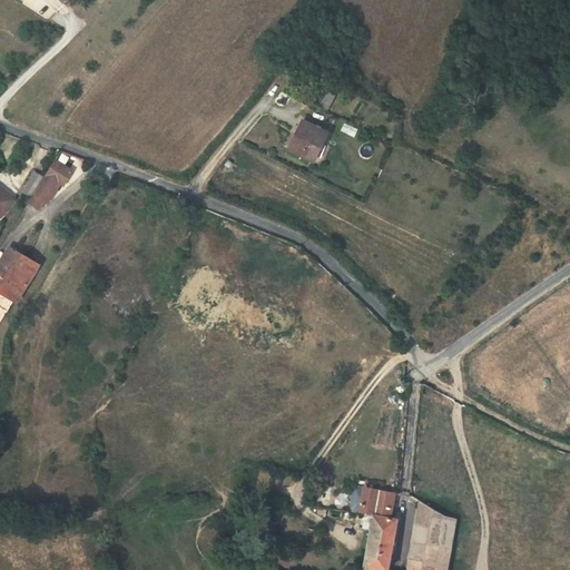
[(335,95),(326,90),(323,97),(318,95),(314,104),(327,110),(335,95)]
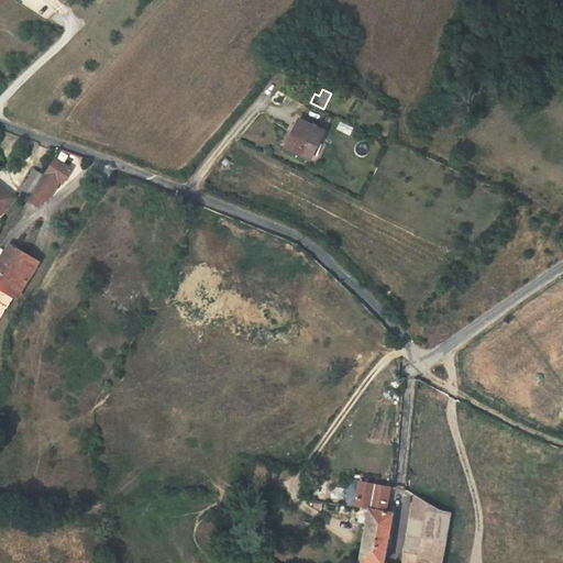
[(322,132),(298,120),(294,129),(297,131),(288,148),(309,159),(322,132)]
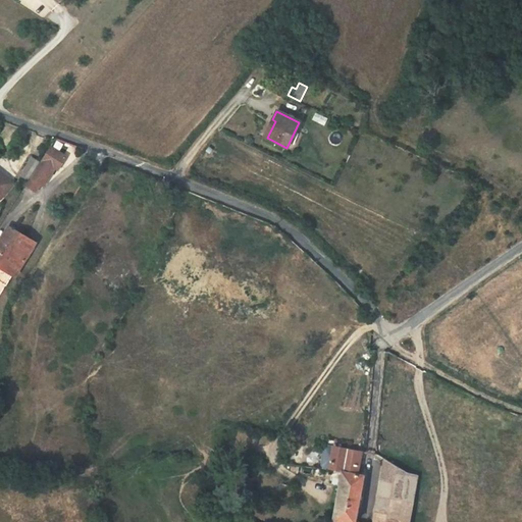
[(327,118),(316,112),(313,119),(324,125),(327,118)]
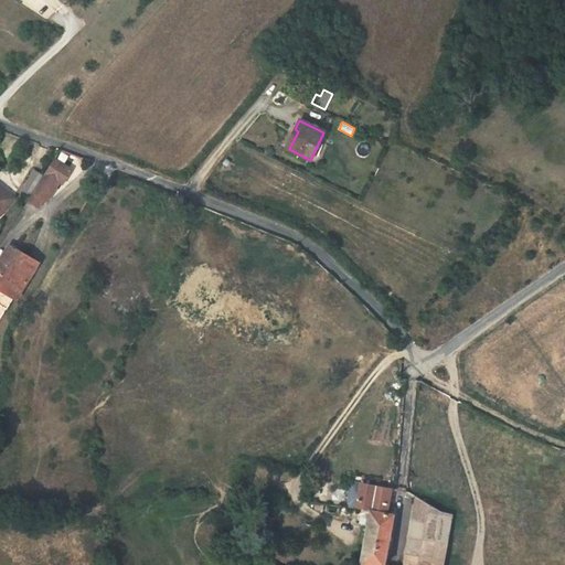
[(298,131),(295,129),(286,147),(289,149),(298,131)]
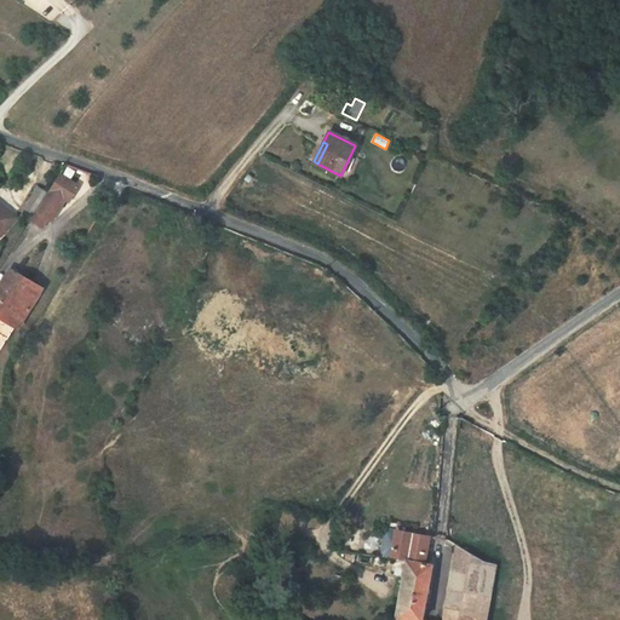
[(36,211),(47,218),(51,220),(64,199),(68,201),(78,185),(58,174),(36,211)]
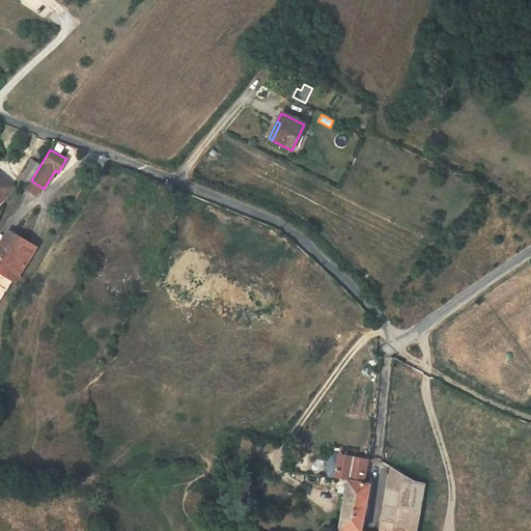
[(28,184),(39,165),(32,160),(21,178),(28,184)]
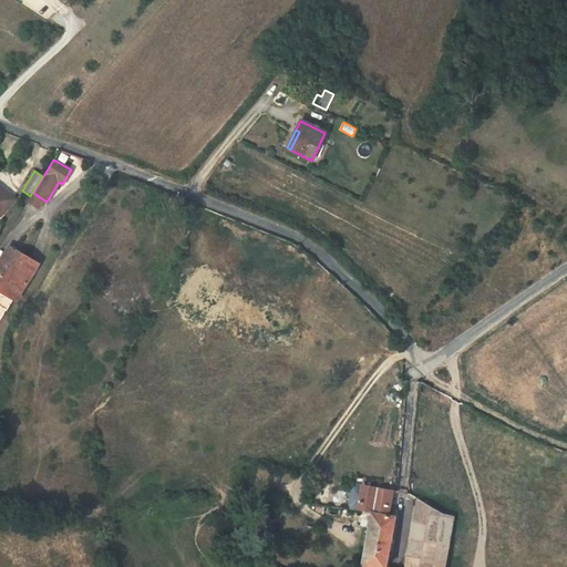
[(14,198),(0,187),(0,214),(0,215),(1,215),(14,198)]
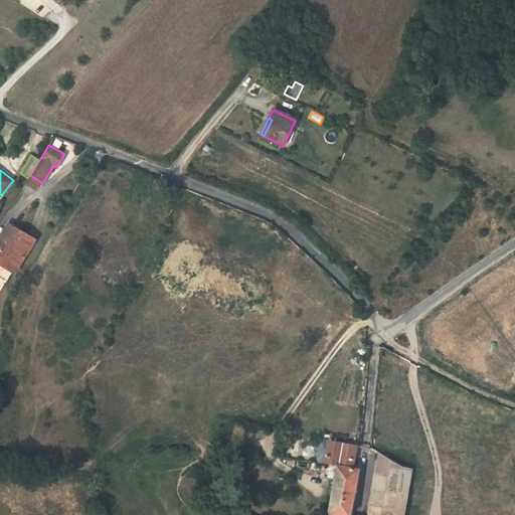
[(35,189),(39,181),(30,175),(25,183),(35,189)]
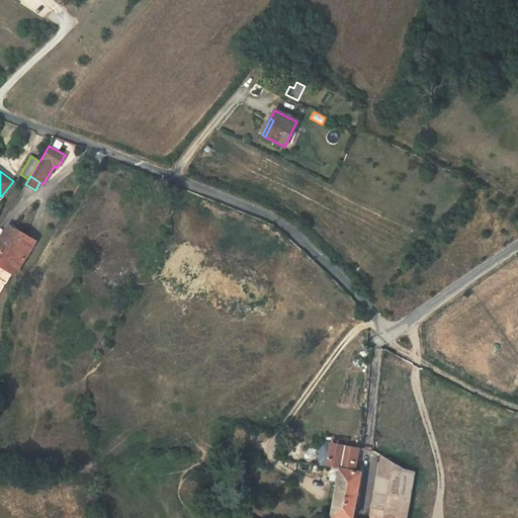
[(7,225),(0,235),(0,242),(10,226),(7,225)]
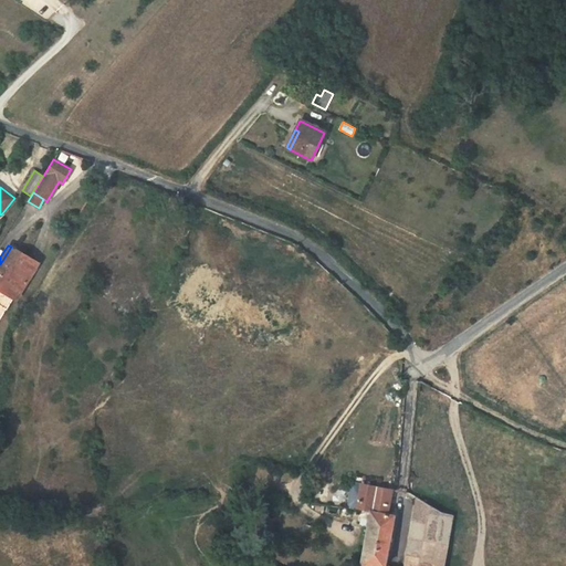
[(0,283),(1,281),(19,292),(37,262),(22,254),(11,247),(0,264),(0,283)]
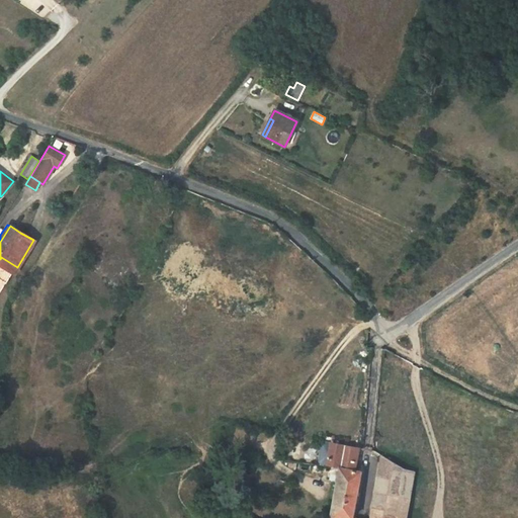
[(17,267),(1,257),(0,259),(0,265),(13,273),(17,267)]
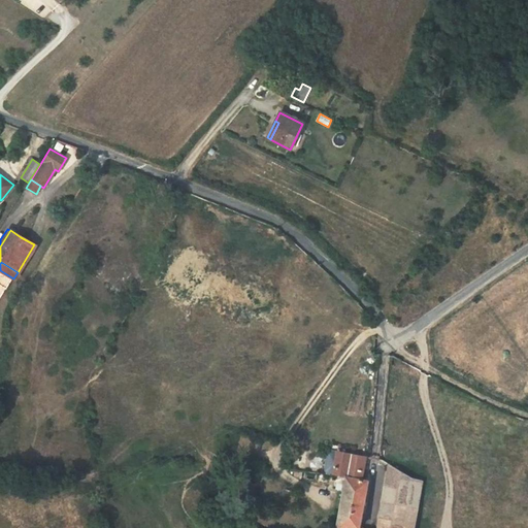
[(366,457),(337,451),(333,473),(338,474),(345,476),(362,479),(366,457)]
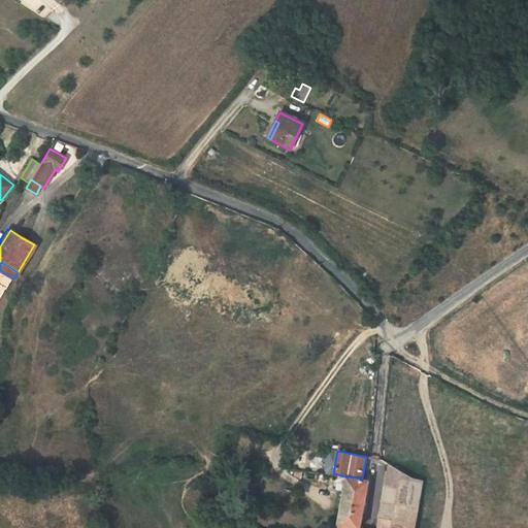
[(389,463),(385,484),(421,490),(422,480),(413,477),(389,463)]
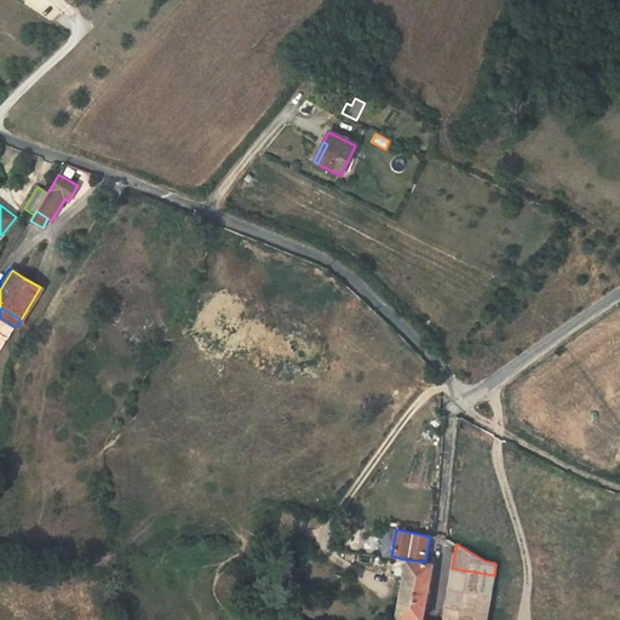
[(406,560),(397,557),(395,573),(402,574),(406,560)]
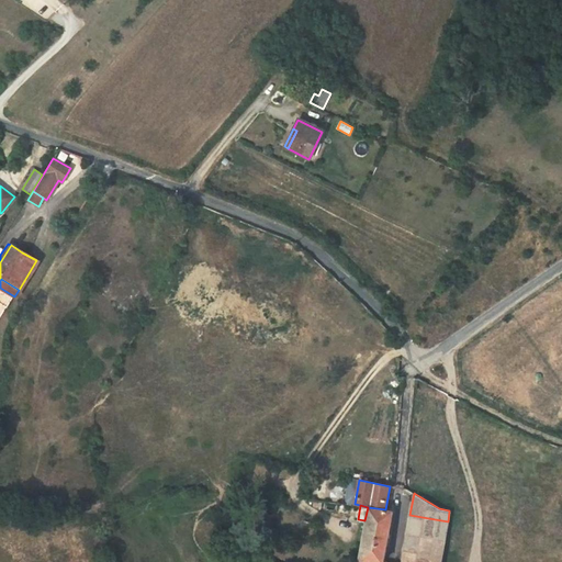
[(364,520),(363,527),(391,531),(394,514),(391,513),(392,510),(385,509),(368,507),(364,520)]
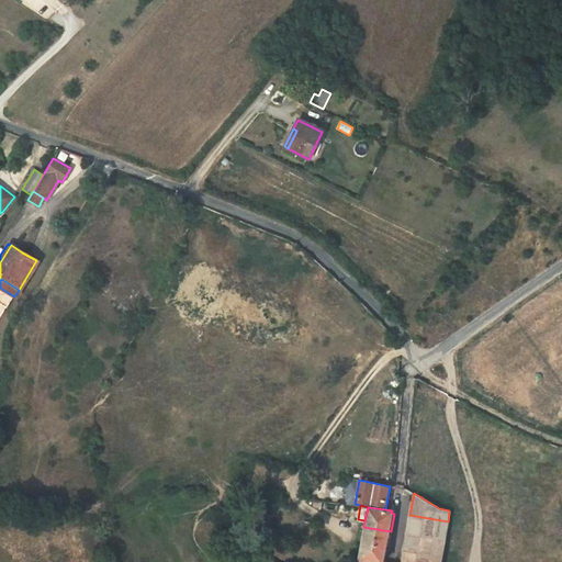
[(409,515),(401,561),(439,561),(448,521),(409,515)]
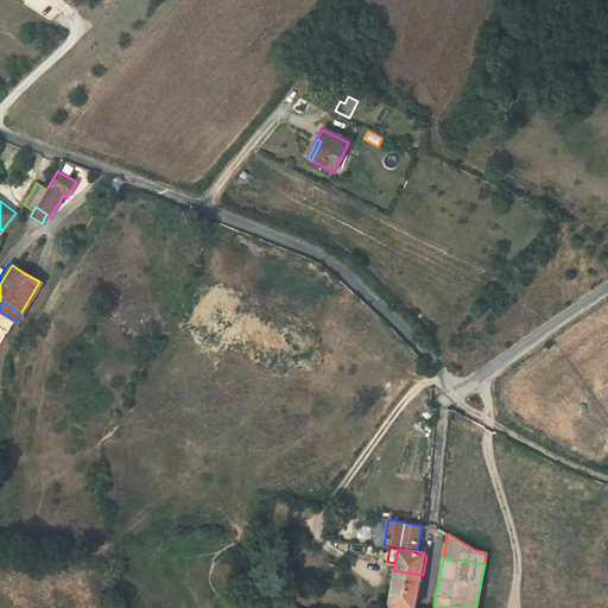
[(423,575),(393,570),(387,606),(405,607),(412,607),(413,605),(419,578),(422,578),(423,575)]
